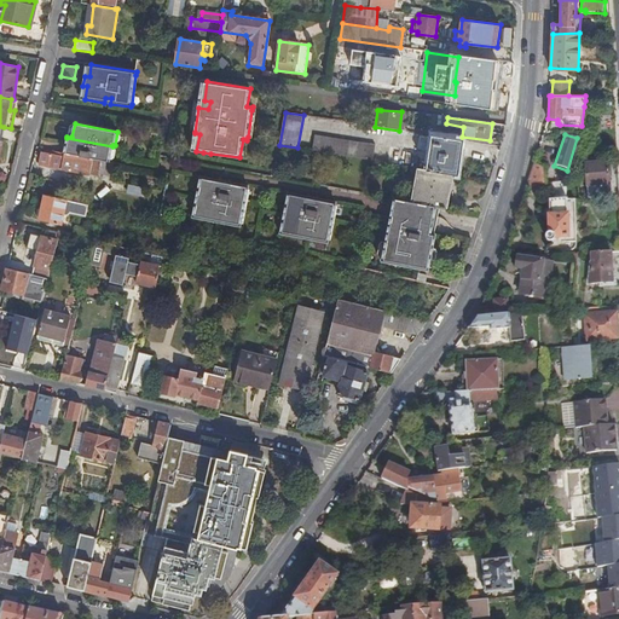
[(312,150),(372,161),(376,145),(316,136),(312,150)]
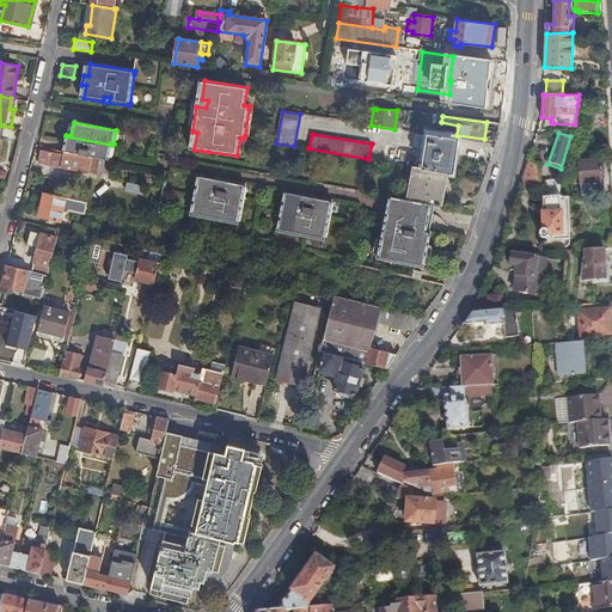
[(452,173),(458,139),(428,134),(423,169),(447,173),(452,173)]
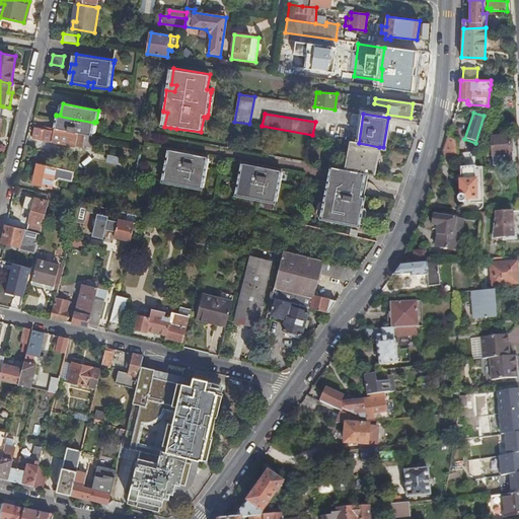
[(94,123),(56,116),(55,122),(57,122),(55,129),(91,136),(94,123)]
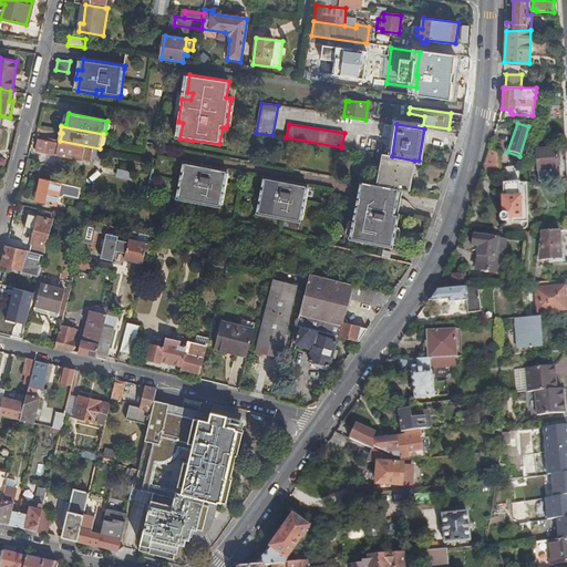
[(59,143),(39,140),(37,151),(57,154),(59,143)]
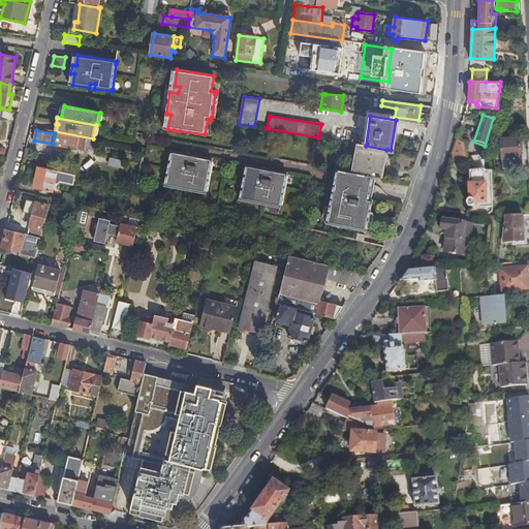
[(502,169),(522,167),(519,138),(511,139),(511,135),(505,135),(506,139),(500,139),(502,169)]
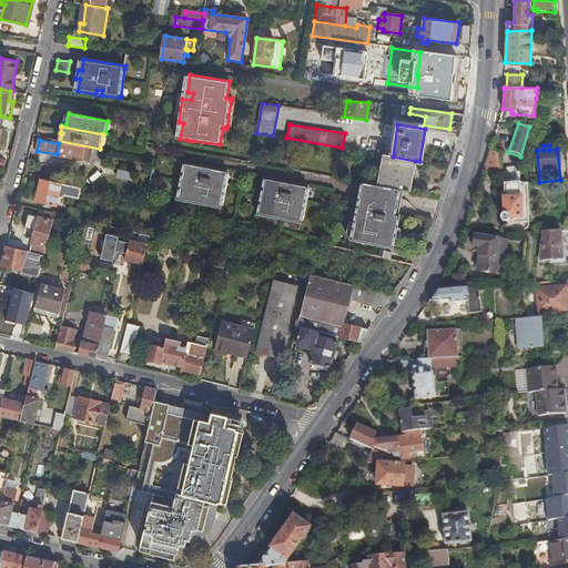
[(489,151),(484,164),(500,171),(500,169),(500,152),(489,151)]
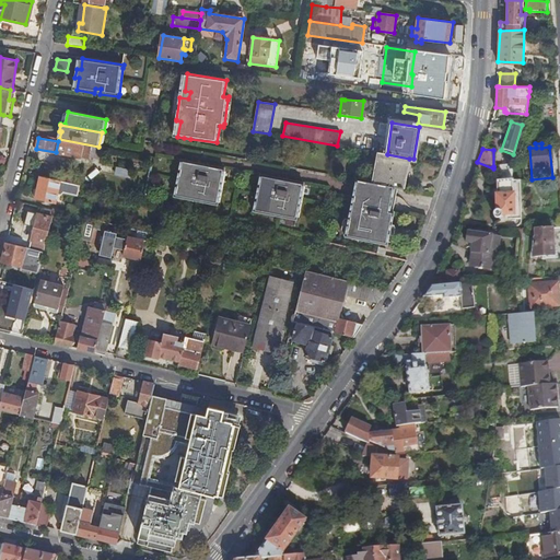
[(398,188),(404,189),(409,159),(387,154),(378,153),(373,184),(398,188)]
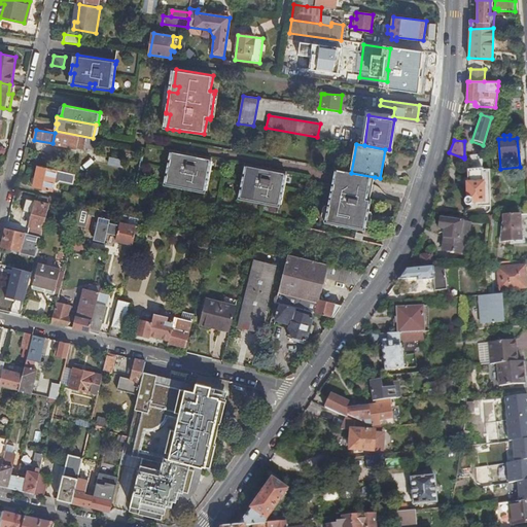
[(206,194),(212,161),(172,151),(170,161),(165,185),(202,192),(206,194)]
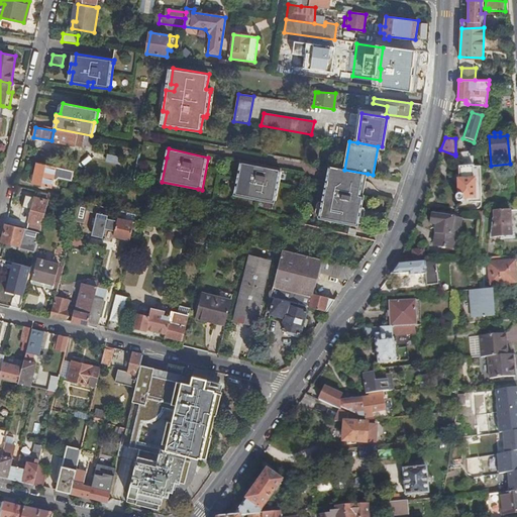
[(455,153),(455,156),(456,168),(458,167),(458,168),(473,167),(472,152),(455,153)]
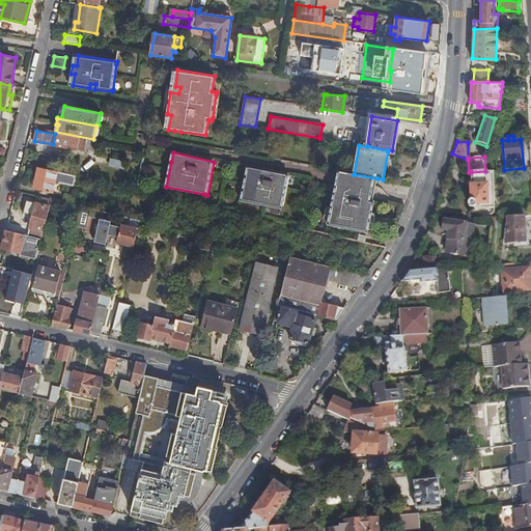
[(52,192),(57,171),(38,167),(36,177),(33,178),(32,184),(34,188),(52,192)]
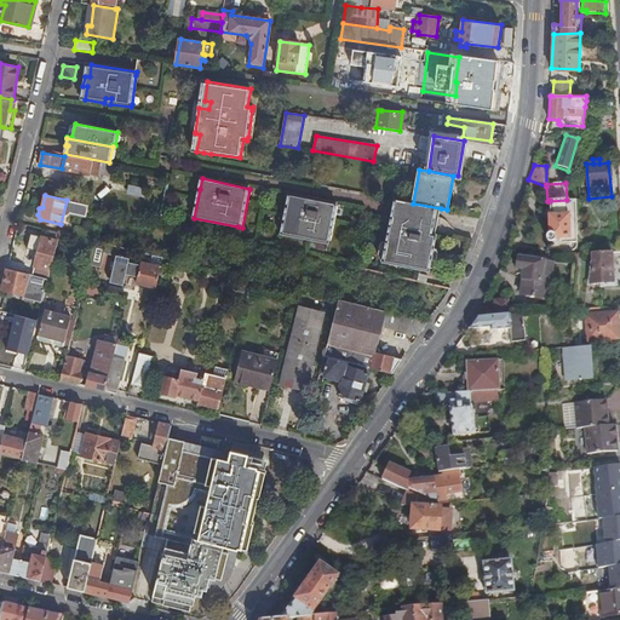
[(287,206),(334,214),(337,204),(288,195),(287,206)]
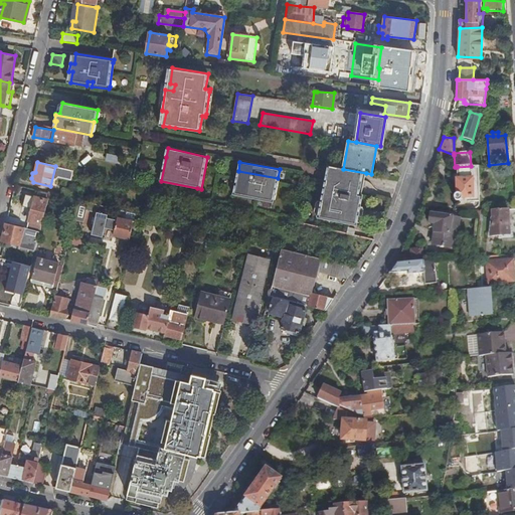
[(364,182),(366,173),(343,169),(329,166),(326,175),(325,181),(330,182),(363,188),(364,182)]
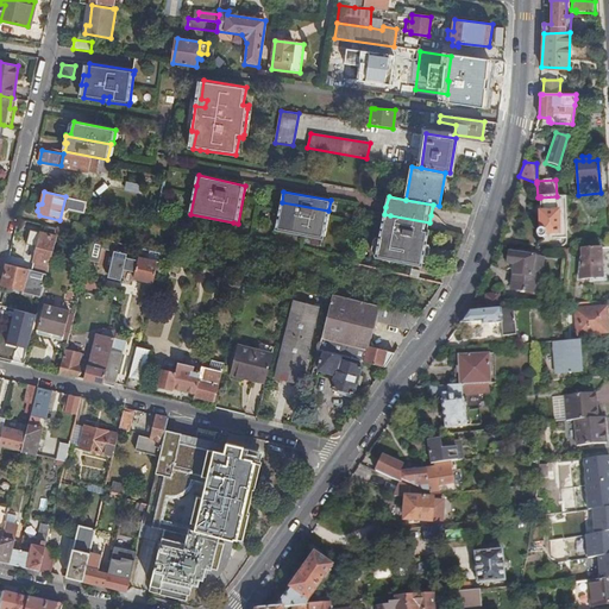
[(557,196),(540,198),(541,230),(538,231),(538,234),(538,236),(539,237),(540,238),(542,238),(545,237),(546,234),(552,234),(559,234),(557,208),(565,207),(565,196),(559,196),(557,196)]
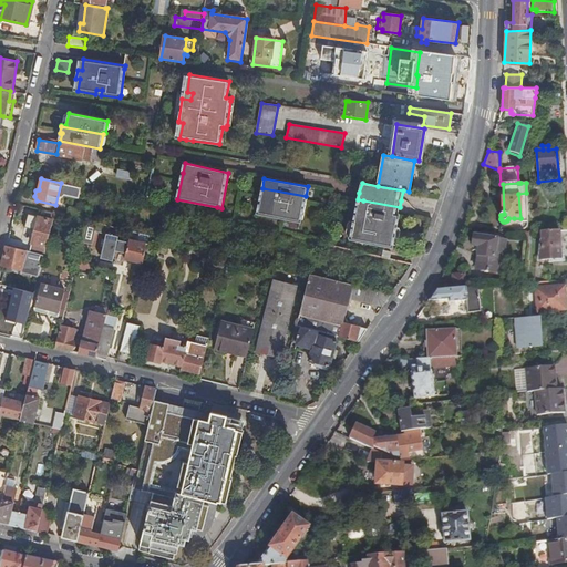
[(300,223),(306,196),(263,188),(259,204),(264,205),(261,215),(300,223)]
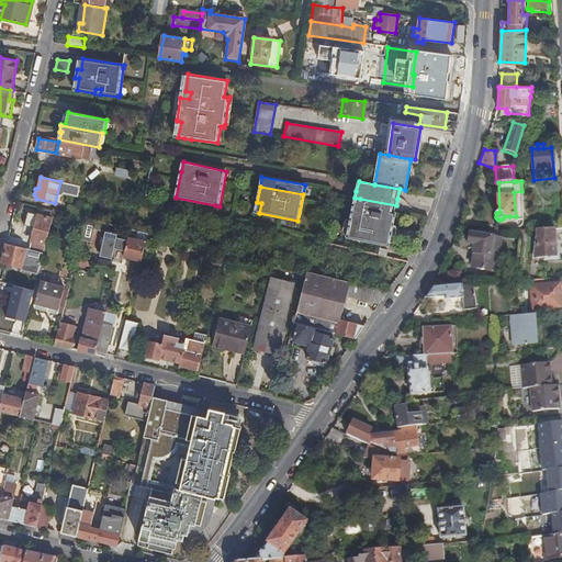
[(523,220),(521,191),(514,192),(516,216),(509,216),(509,220),(523,220)]
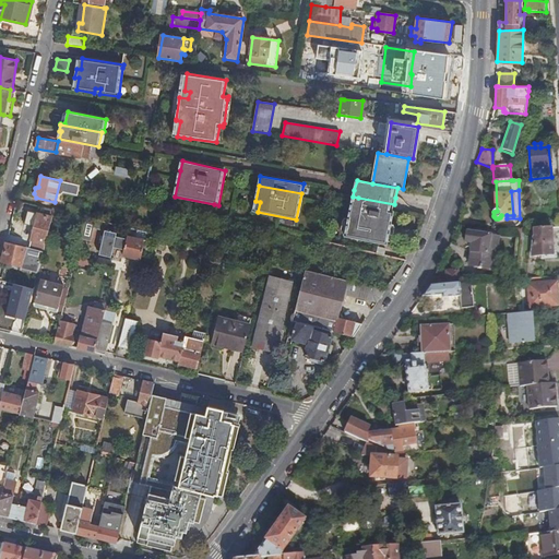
[(390,210),(390,209),(391,206),(376,203),(376,202),(358,199),(358,198),(353,197),(352,203),(390,210)]
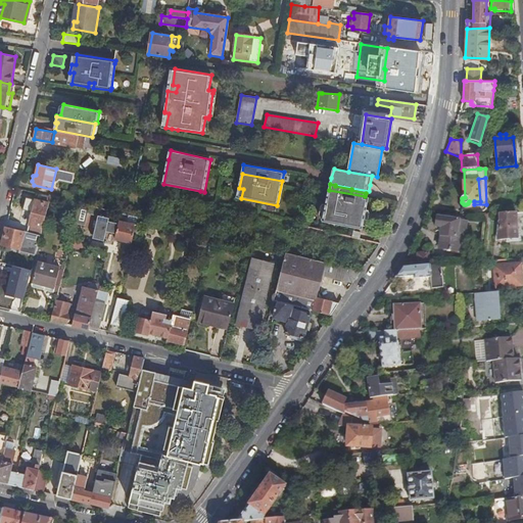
[(368,195),(369,191),(335,185),(335,186),(351,189),(351,190),(366,193),(365,195),(368,195)]
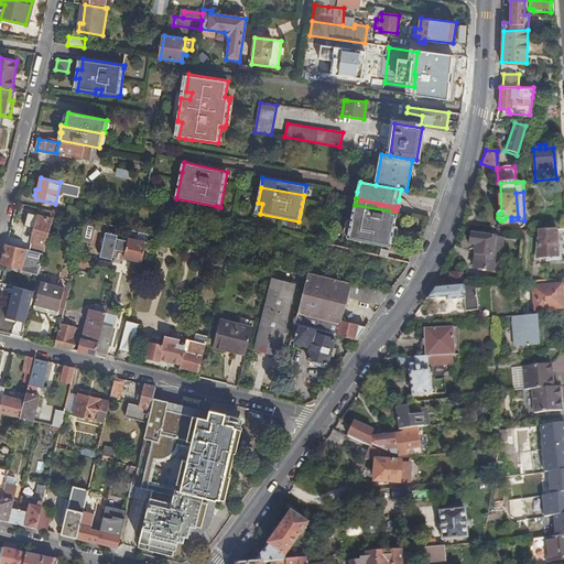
[(390,247),(396,224),(391,223),(393,214),(393,212),(355,205),(348,240),(390,247)]
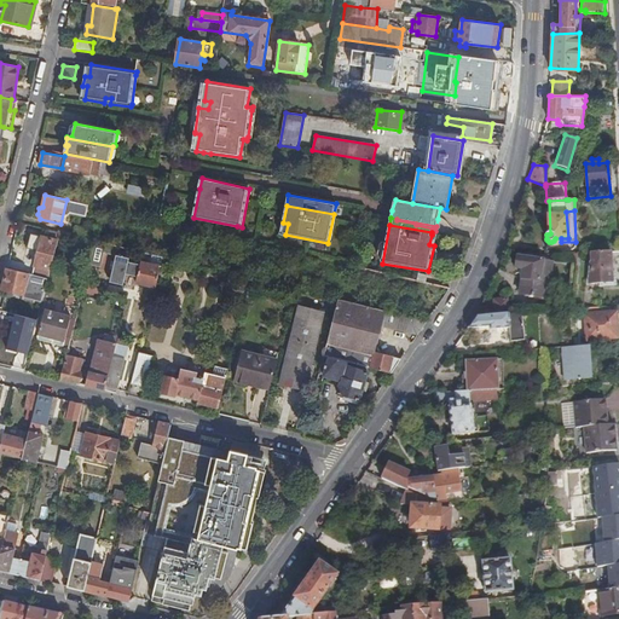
[(73,236),(92,239),(93,231),(75,226),(73,236)]
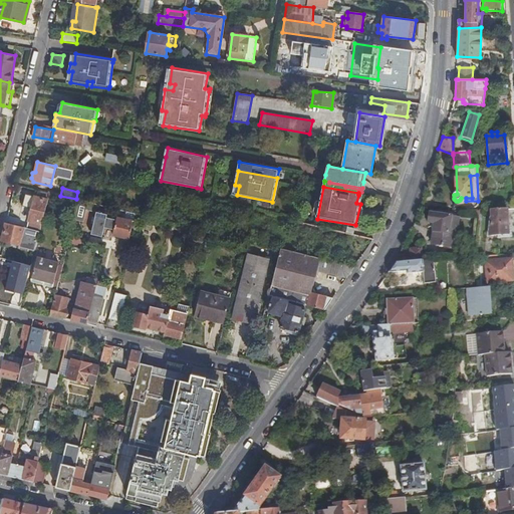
[(29,221),(27,228),(30,229),(40,231),(48,200),(35,197),(28,221),(29,221)]
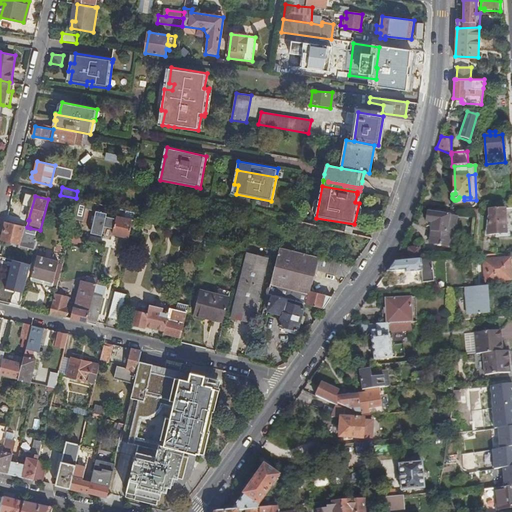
[(104,227),(111,228),(113,218),(106,216),(109,206),(92,202),(90,210),(96,212),(91,233),(102,236),(104,227)]
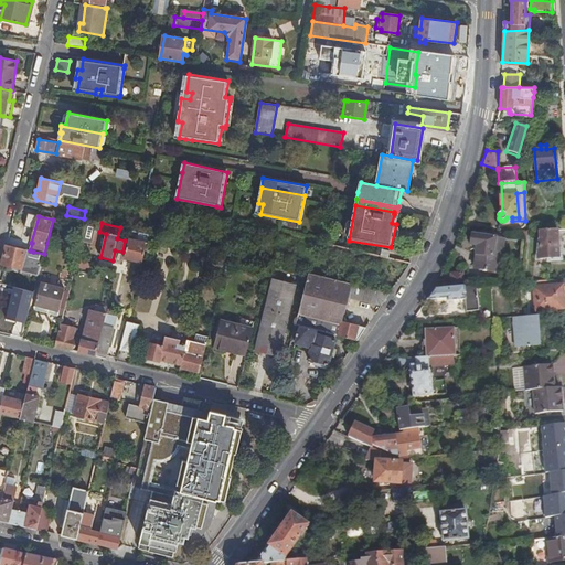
[(496,238),(496,233),(473,230),(472,234),(471,234),(470,245),(478,245),(473,266),(496,269),(499,247),(503,247),(504,240),(496,238)]
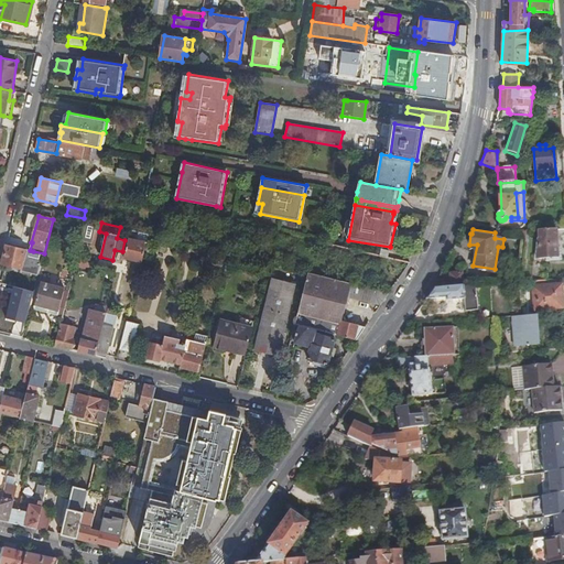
[(557,257),(556,229),(539,230),(539,238),(537,239),(534,258),(557,257)]
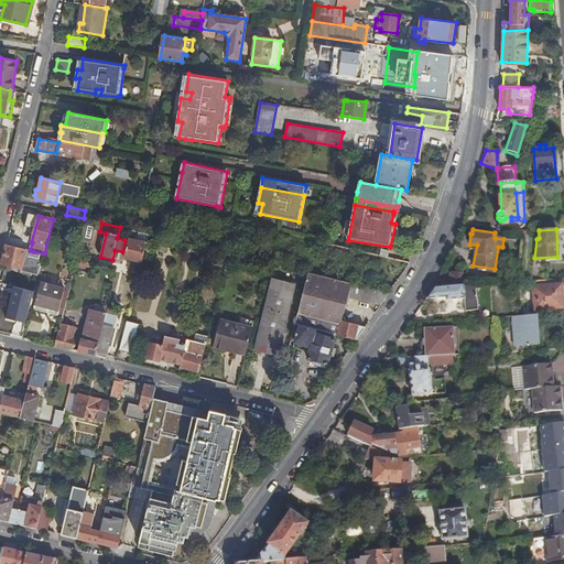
[(147,243),(149,235),(140,232),(138,241),(147,243)]
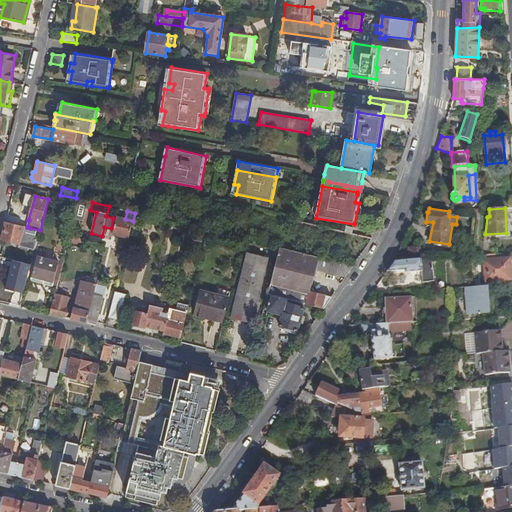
[(131,231),(133,221),(125,219),(117,217),(116,219),(113,218),(111,228),(114,229),(113,234),(129,238),(131,231)]
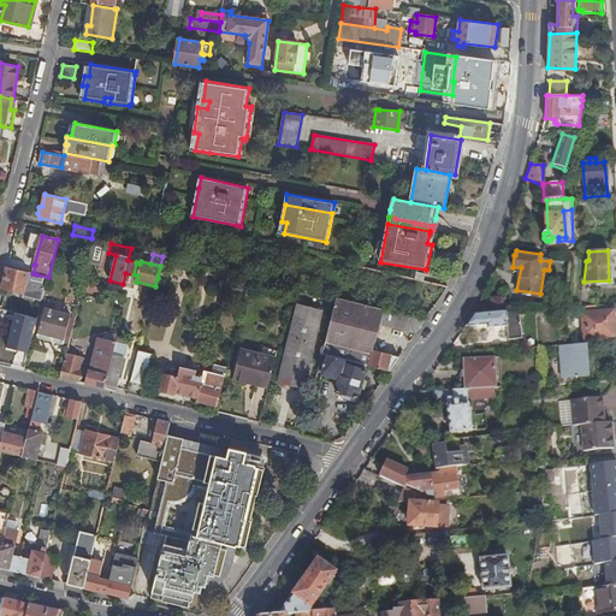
[(7,267),(3,288),(24,292),(29,272),(7,267)]
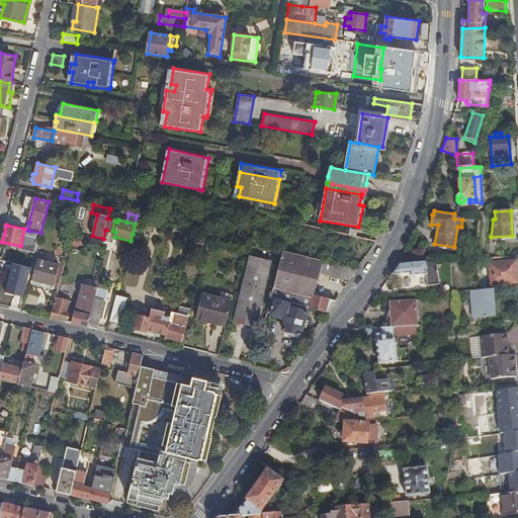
[(27,246),(37,248),(40,233),(30,231),(27,246)]
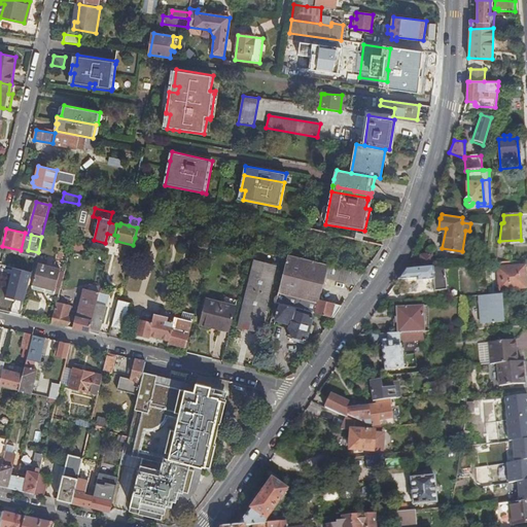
[(409,261),(406,270),(433,267),(432,253),(420,255),(420,260),(409,261)]
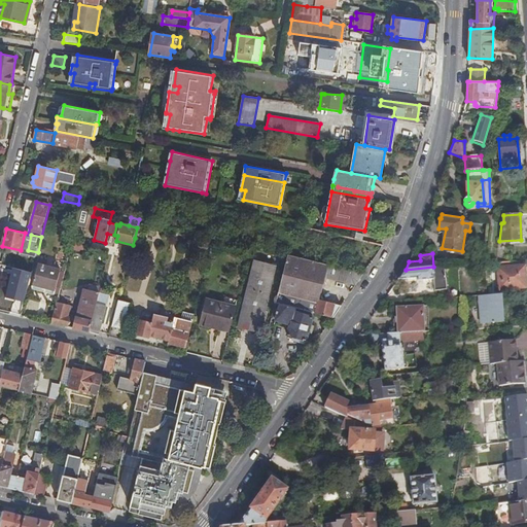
[(324,278),(327,265),(287,255),(277,302),(296,308),(315,313),(319,300),(324,278)]
